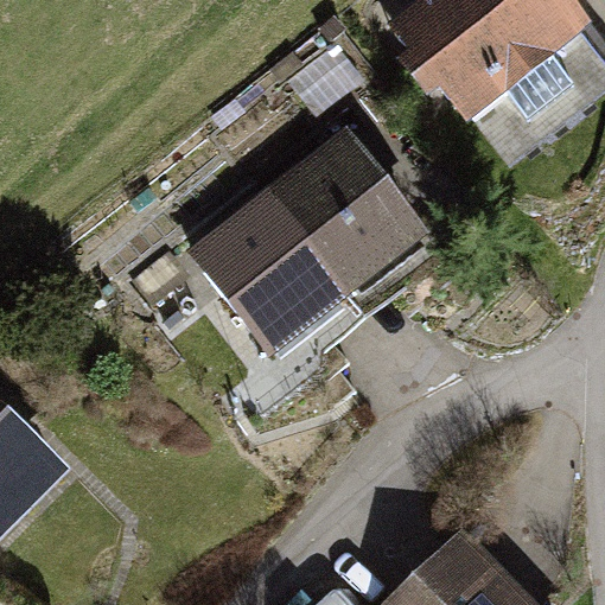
[(415,0),(387,23),(407,49),(397,56),(428,96),(441,86),(469,120),(592,23),(574,0),(415,0)]
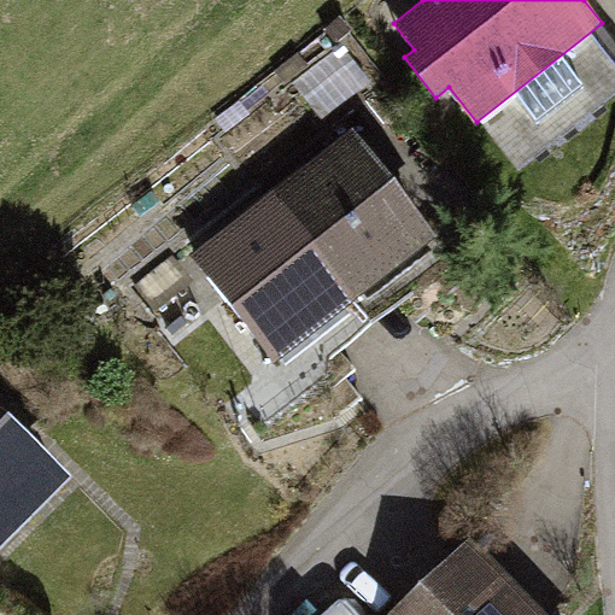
[(351,129),(273,192),(357,299),(437,236),(351,129)]
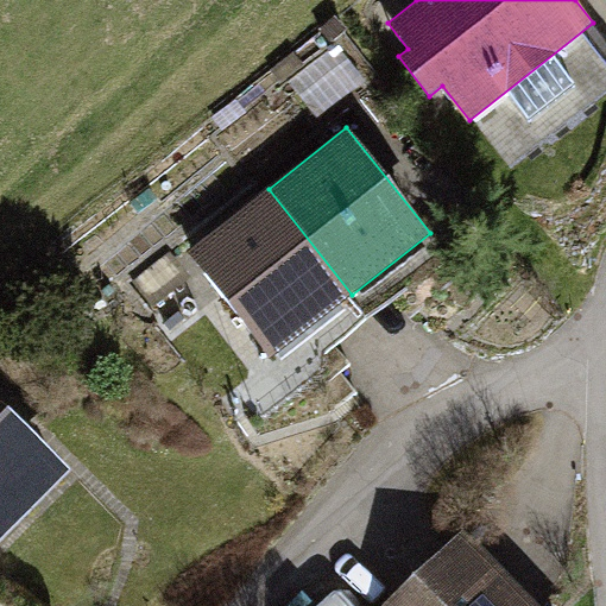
[(352,295),(269,189),(188,252),(270,358),(352,295)]
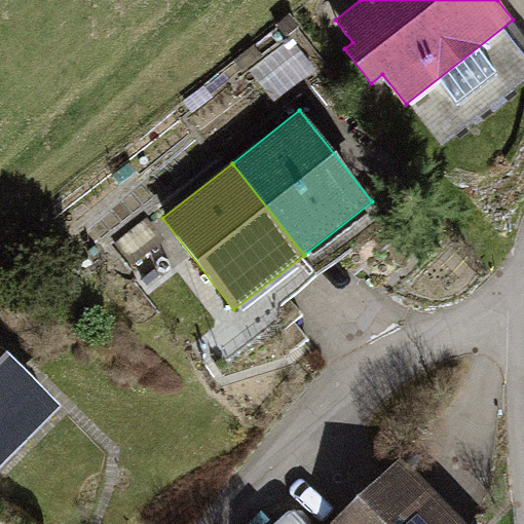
[(0,463),(61,403),(0,342),(0,463)]
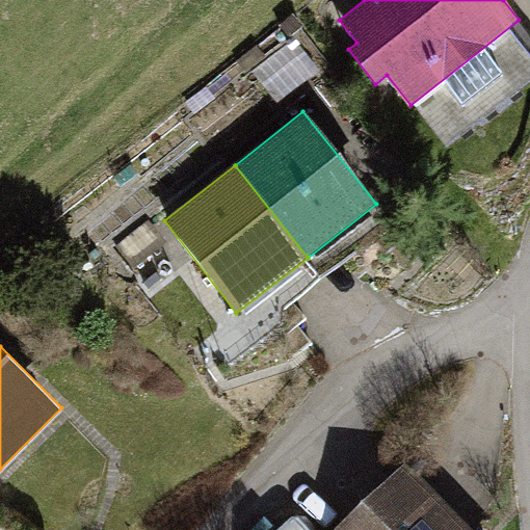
[(466,529),(404,466),(337,529),(466,529)]
